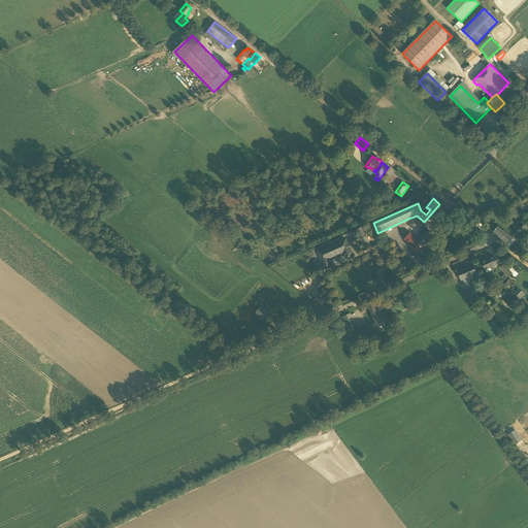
[(520,200),(510,210),(518,218),(527,207),(520,200)]
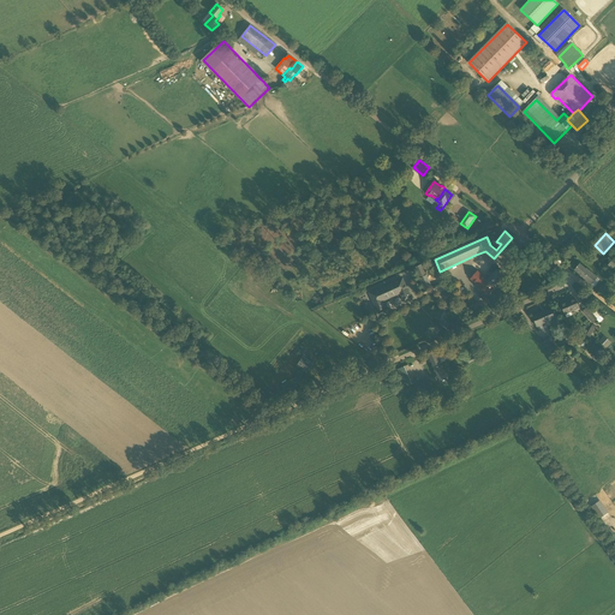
[(574,269),(595,286),(601,279),(580,262),(574,269)]
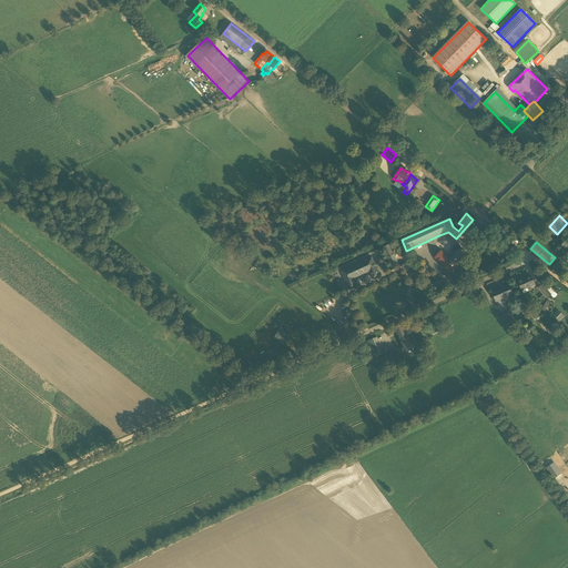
[(389,245),(385,246),(388,256),(394,254),(389,245)]
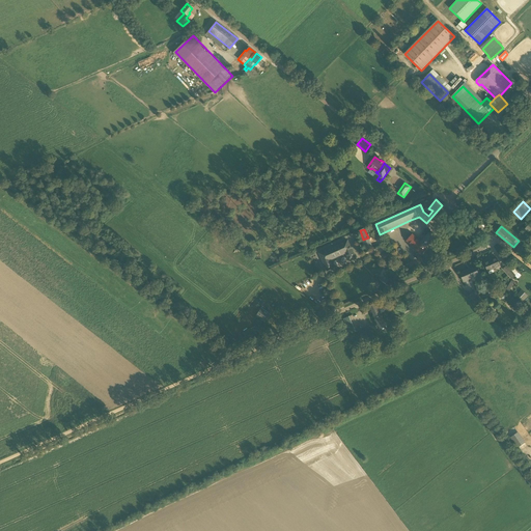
[(435,236),(426,230),(418,240),(412,234),(406,242),(420,252),(435,236)]
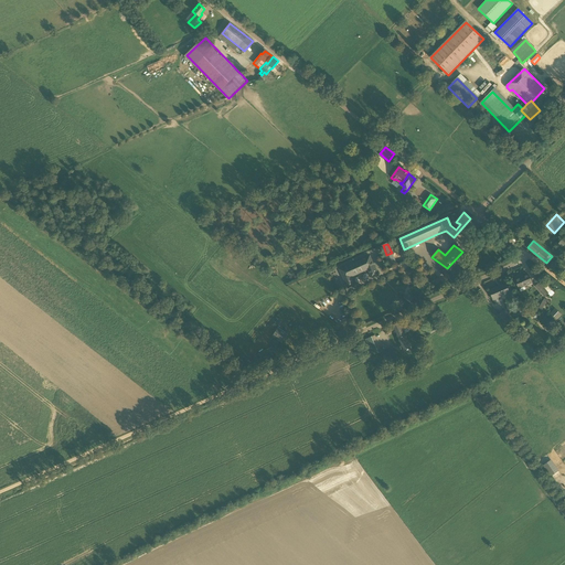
[(396,263),(392,253),(386,255),(385,256),(390,266),(396,263)]
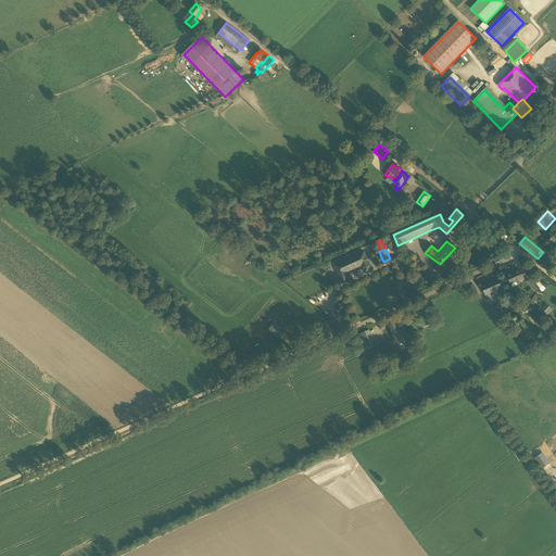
[(364,252),(335,265),(342,283),(350,280),(345,273),(362,265),(366,273),(373,269),(364,252)]
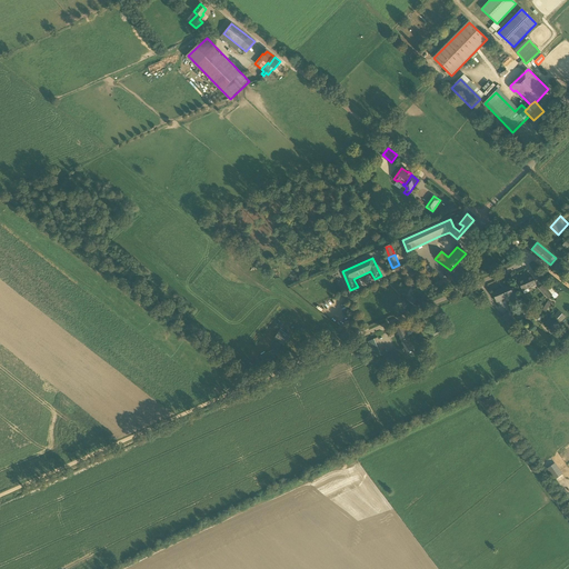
[(531,277),(519,281),(522,290),(535,286),(531,277)]
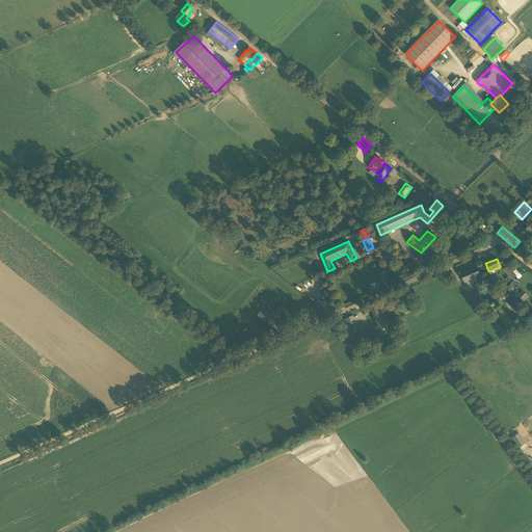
[(478,266),(461,273),(464,283),(477,277),(478,282),(483,280),(478,266)]
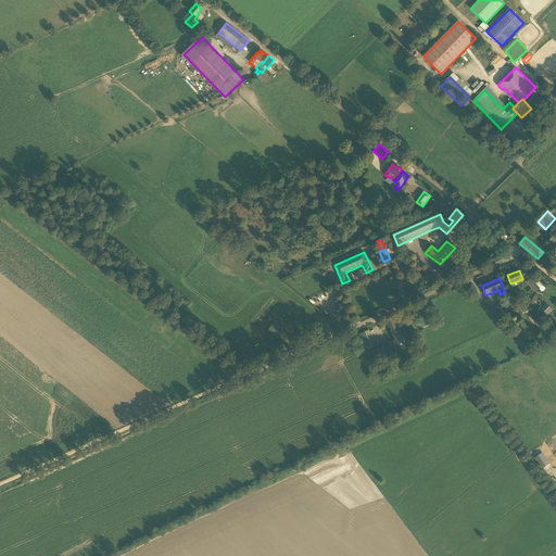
[(540,288),(531,278),(527,281),(535,291),(540,288)]
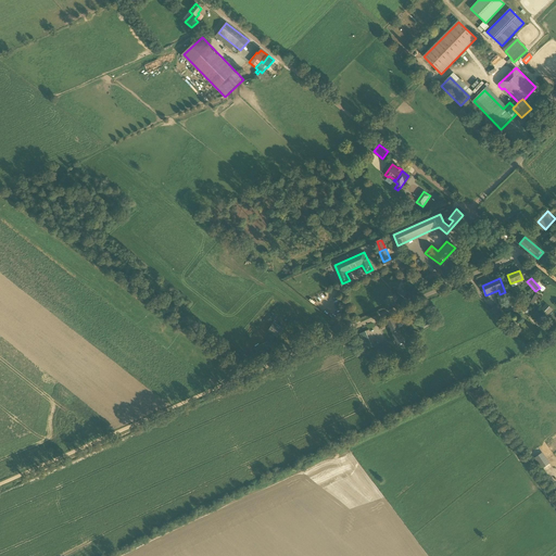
[(541,308),(547,315),(553,310),(546,303),(541,308)]
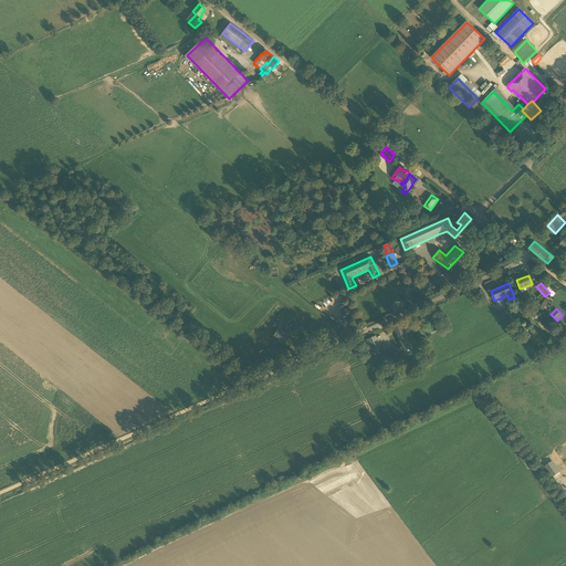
[(505,310),(500,315),(509,324),(514,318),(505,310)]
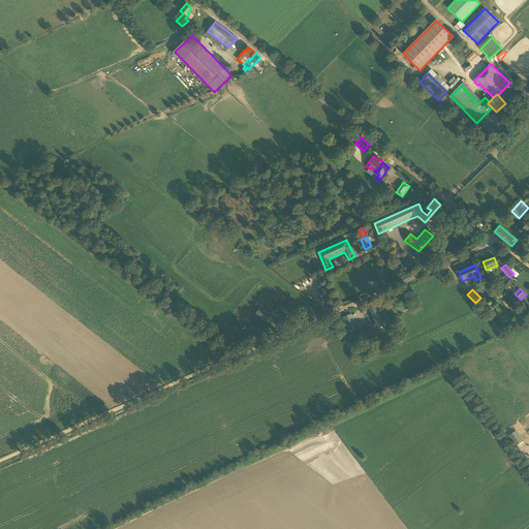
[(257,300),(265,306),(267,303),(260,298),(257,300)]
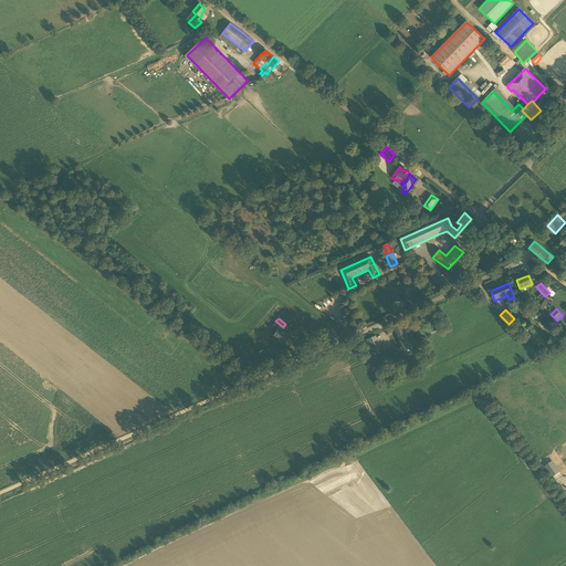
[(401,322),(392,326),(404,350),(412,346),(401,322)]
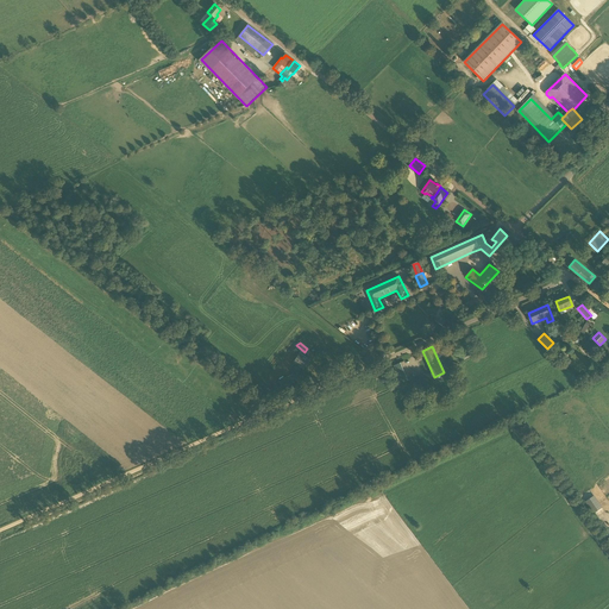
[(311,360),(301,353),(293,363),(301,369),(301,368),(305,369),(311,360)]
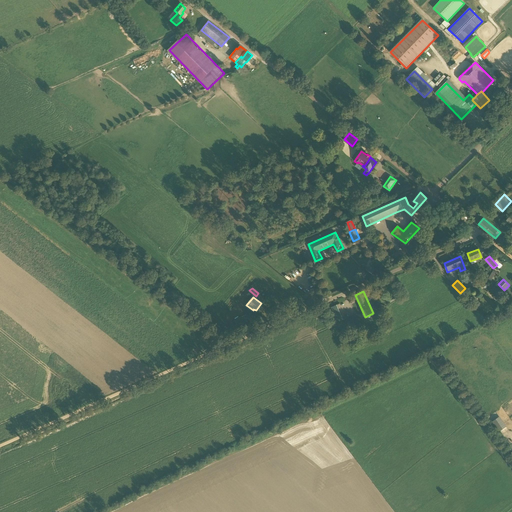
[(481,304),(476,299),(472,304),(477,309),(481,304)]
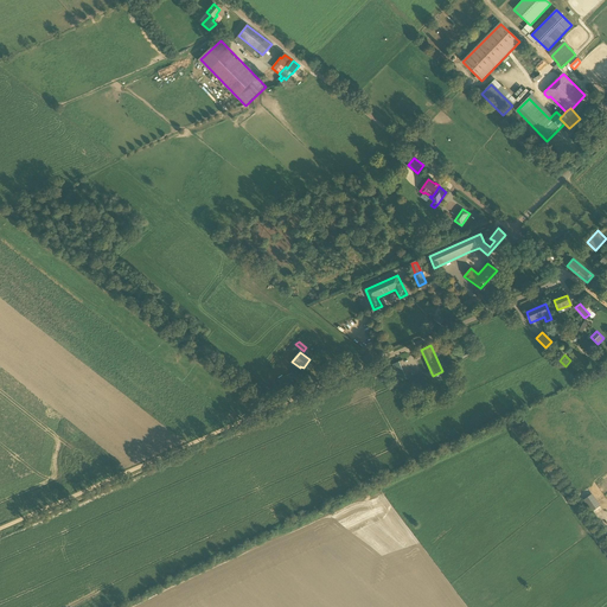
[(400,362),(391,365),(398,382),(407,378),(400,362)]
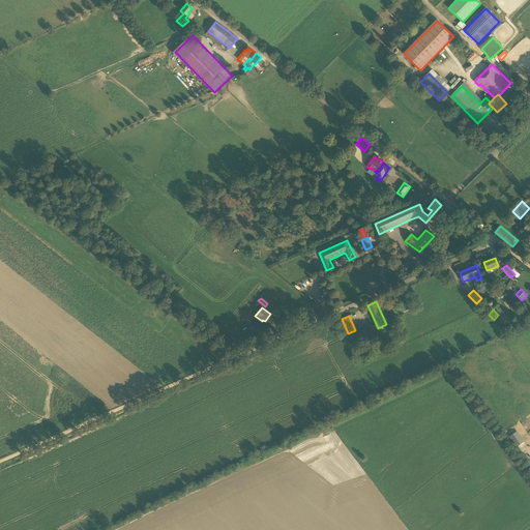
[(260,328),(258,324),(242,332),(244,335),(260,328)]
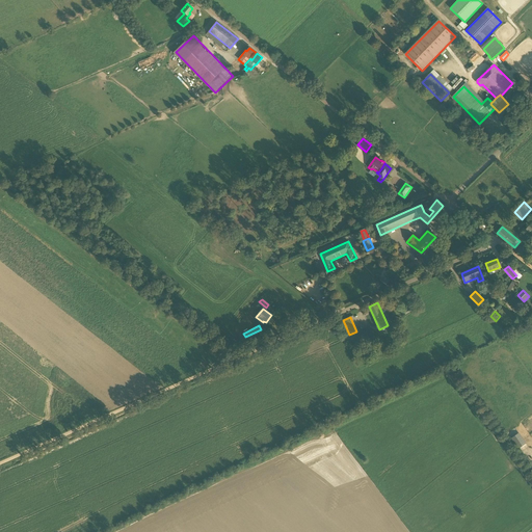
[(514,442),(519,449),(526,444),(521,436),(514,442)]
